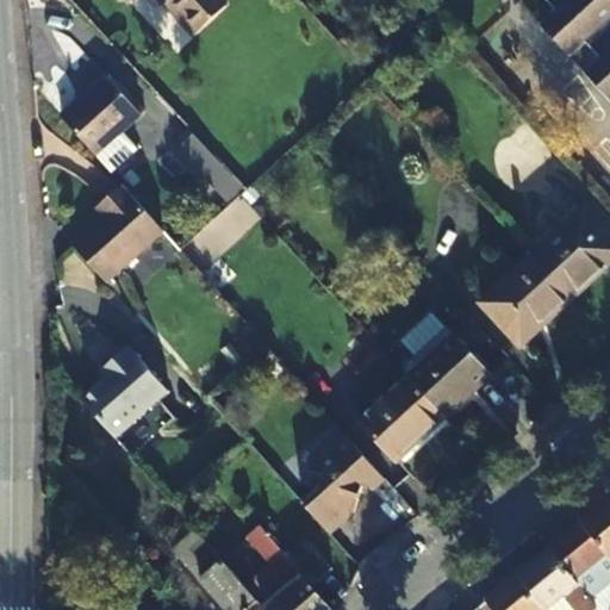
[(169,0),(167,2),(195,35),(207,24),(228,5),(224,1),(224,0),(169,0)]
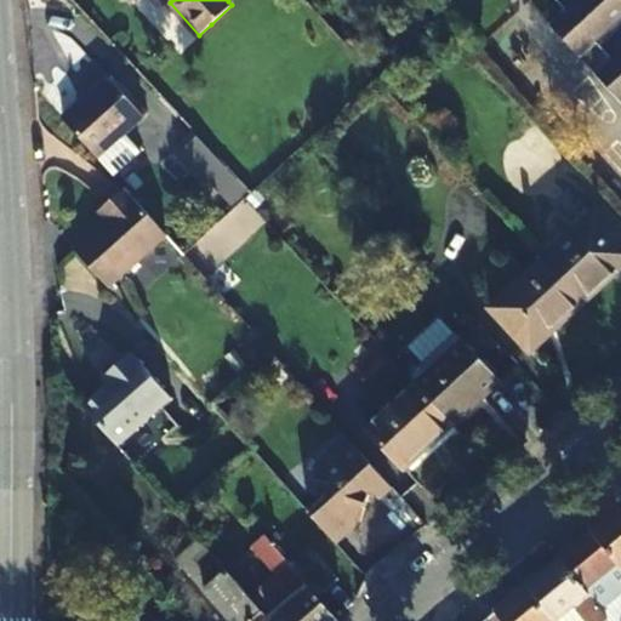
[(620,0),(556,0),(562,6),(546,21),(579,57),(594,43),(607,56),(591,70),(620,103),(620,0)]
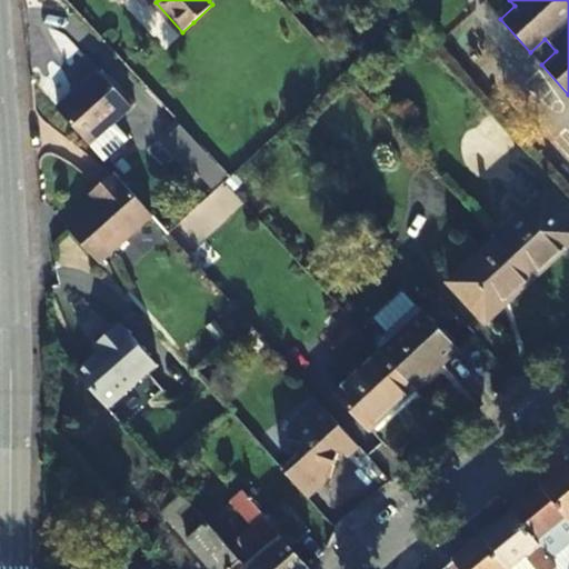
[(100,69),(57,108),(103,161),(129,138),(113,121),(132,105),(100,69)]
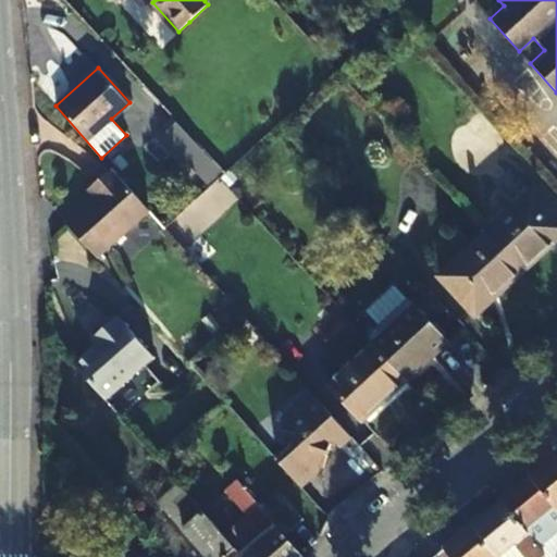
[(173,118),(159,130),(192,165),(205,152),(173,118)]
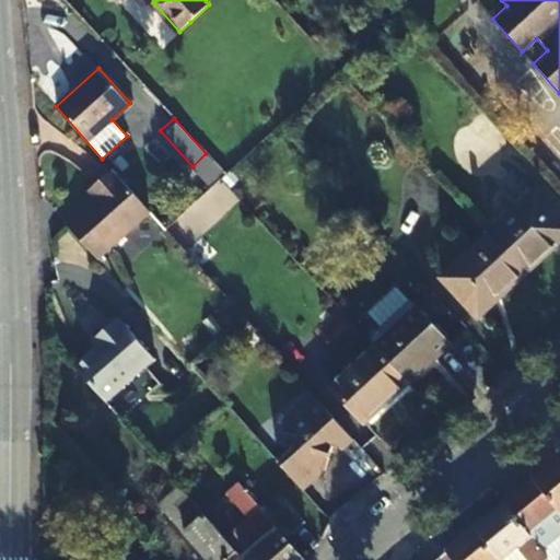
[(97,196),(66,224),(97,259),(150,212),(112,168),(91,187),(97,196)]
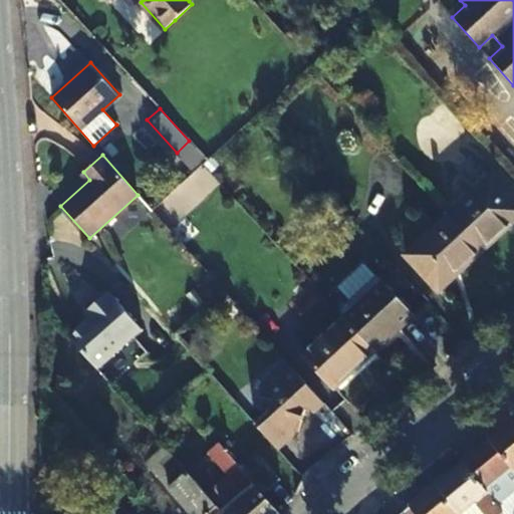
[(513,200),(491,175),(448,215),(482,252),(513,222),(513,200)]
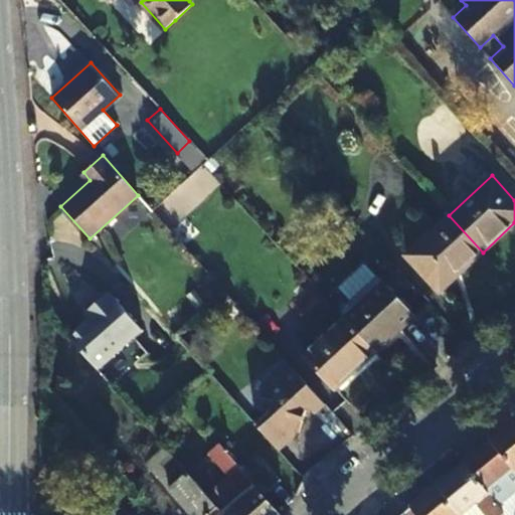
[(483,252),(449,215),(405,254),(439,292),(483,252)]
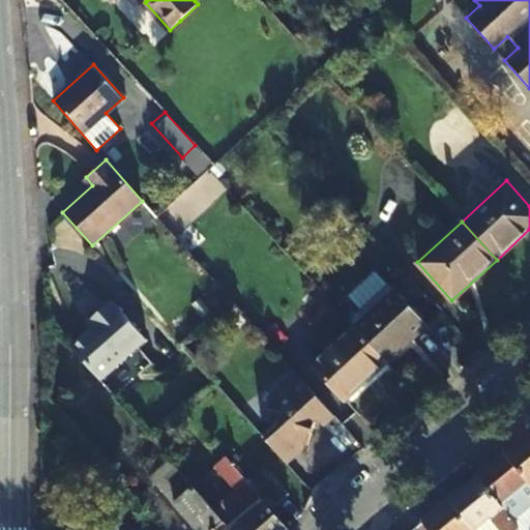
[(396,286),(351,325),(383,360),(428,322),(396,286)]
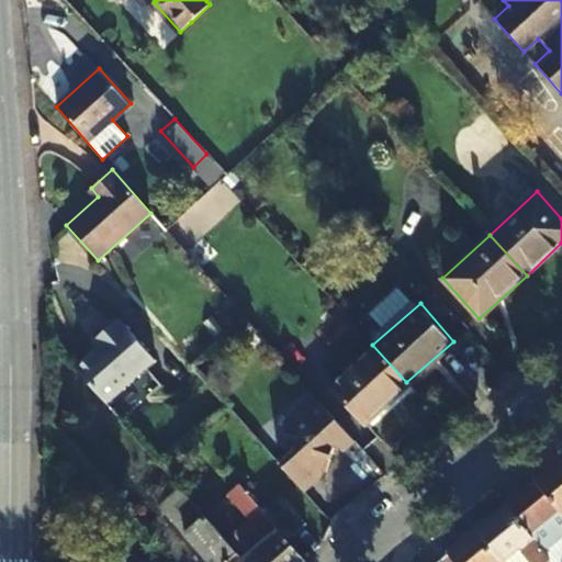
[(96,347),(74,367),(105,403),(154,360),(117,319),(91,343),(96,347)]
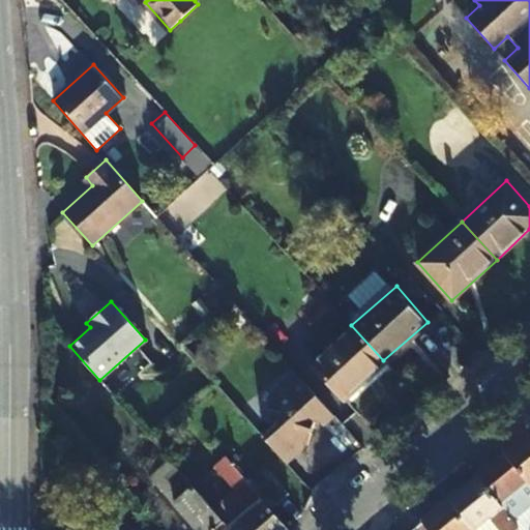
[(351,325),(306,365),(337,401),(383,360),(351,325)]
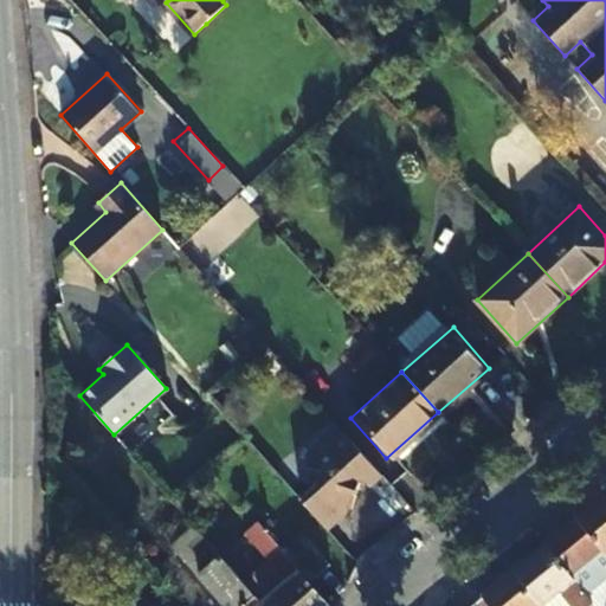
[(381,477),(349,440),(334,453),(305,450),(302,471),(330,476),(326,503),(313,514),(329,533),(356,509),(360,485),(372,488),(381,477)]
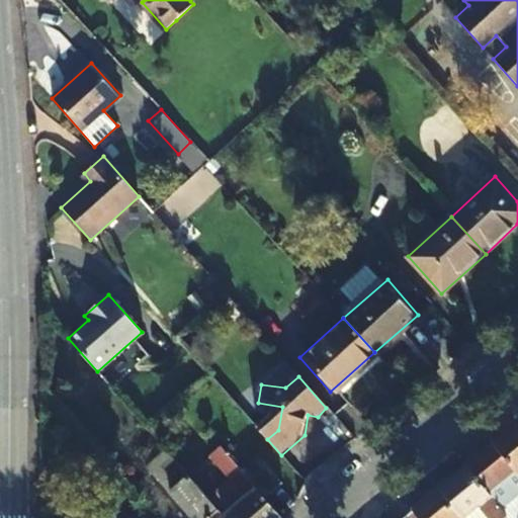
[(517,422),(493,443),(513,468),(517,475),(517,473),(517,422)]
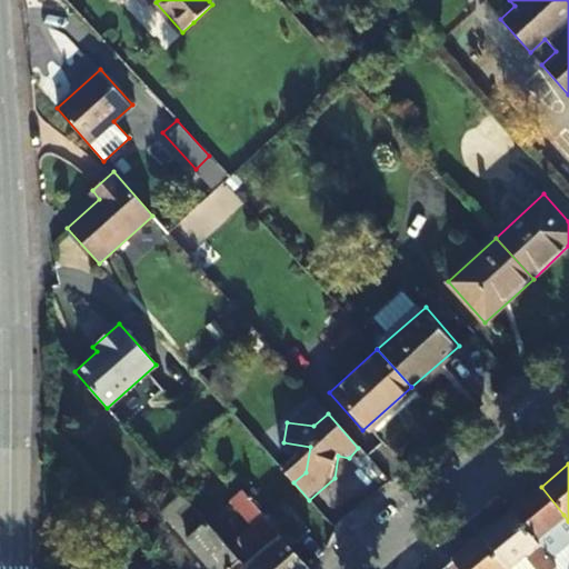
[(541,487),(540,486),(511,510),(533,538),(563,515),(541,487)]
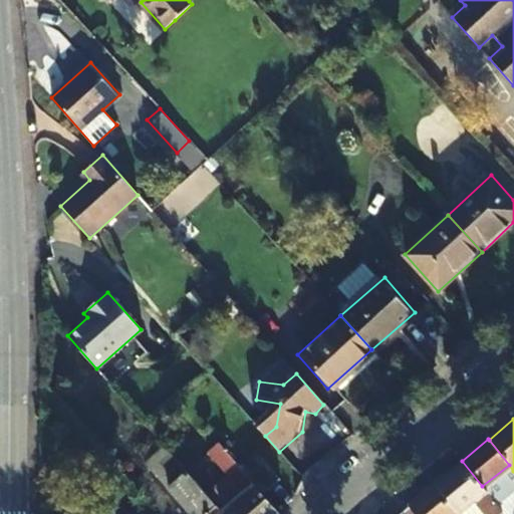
[(222,513),(280,513),(221,445),(214,451),(218,455),(216,457),(225,467),(227,465),(247,488),(220,512),(222,513)]
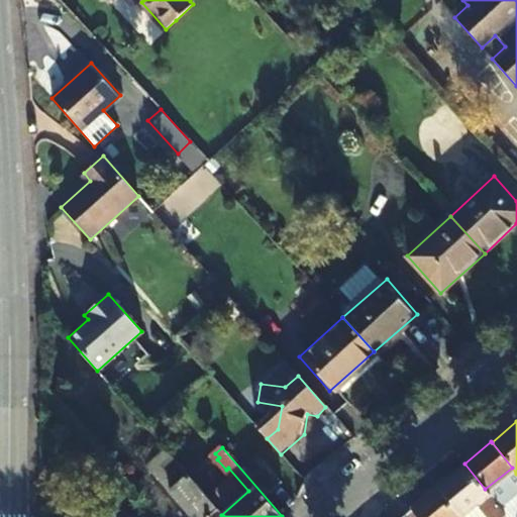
[(172,492),(193,516),(223,516),(221,515),(197,487),(180,466),(166,449),(146,467),(169,494),(172,492)]
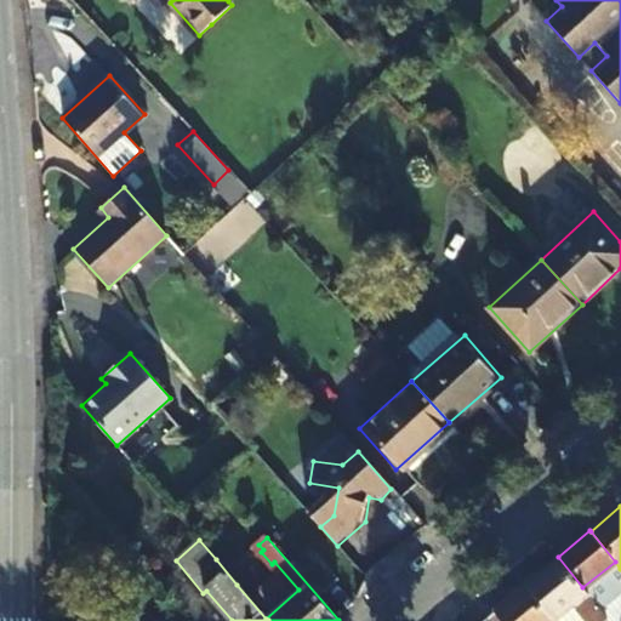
[(216,559),(237,585),(258,565),(237,541),(216,559)]
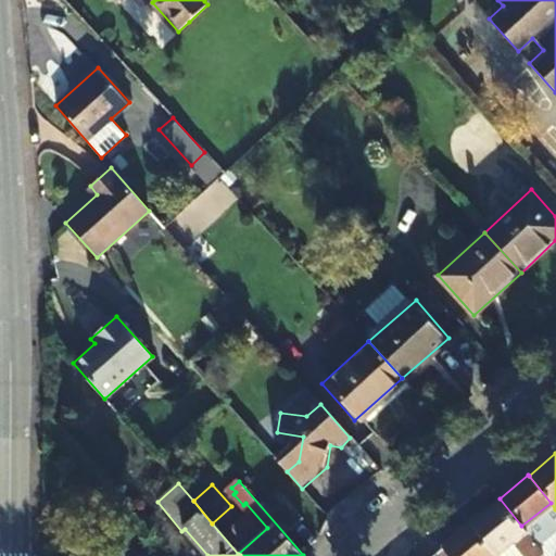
[(287,494),(275,505),(294,529),(306,518),(287,494)]
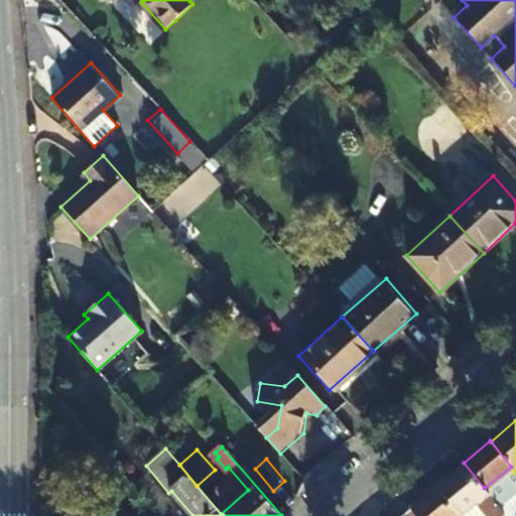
[(484,488),(464,463),(436,485),(460,515),(488,492),(484,488)]
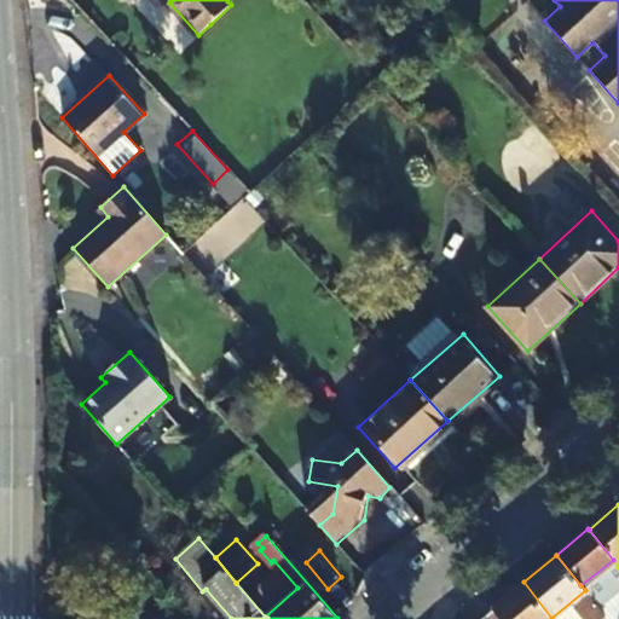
[(218,618),(175,571),(156,586),(178,611),(183,607),(192,618),(218,618)]
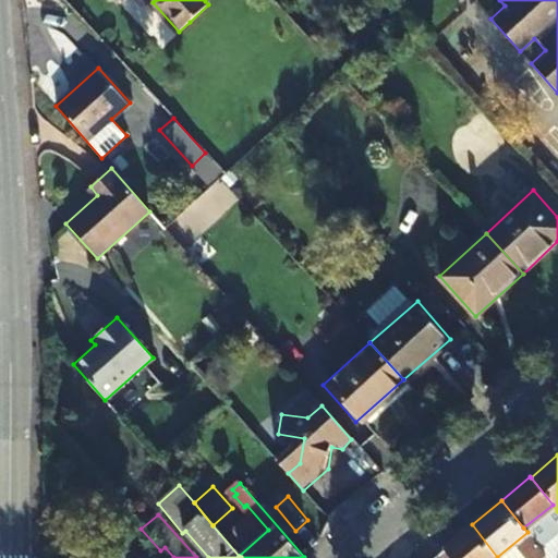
[(496,557),(497,557),(472,524),(432,557),(496,557)]
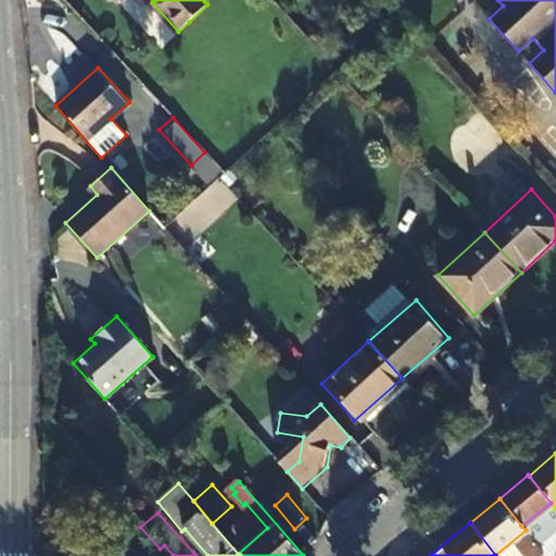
[(555,555),(555,541),(543,552),(545,555),(555,555)]
